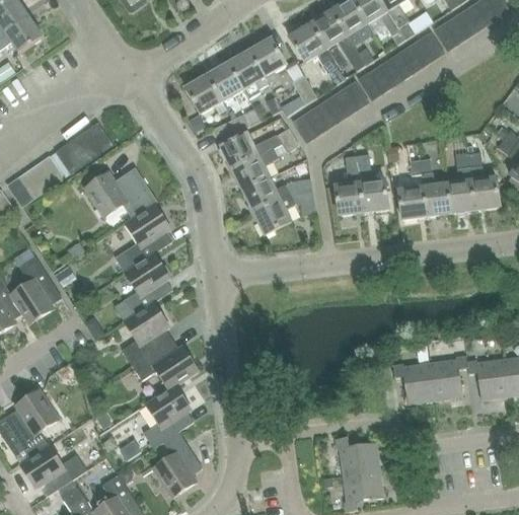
[(30,15),(19,0),(7,0),(0,5),(0,22),(6,31),(7,32),(30,15)]
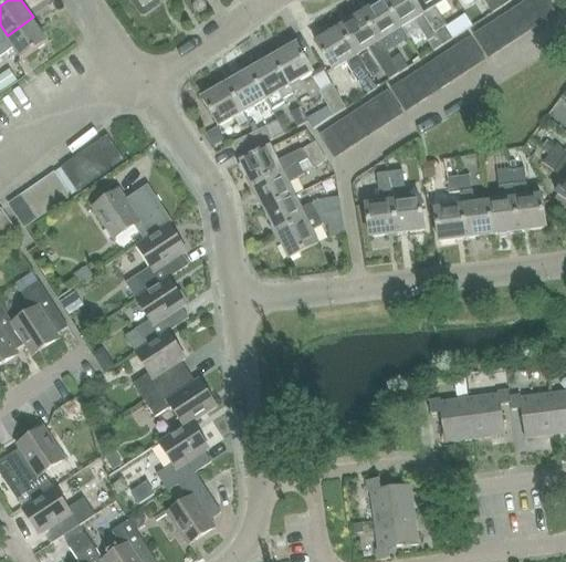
[(132,0),(140,12),(145,13),(160,2),(161,0),(132,0)]
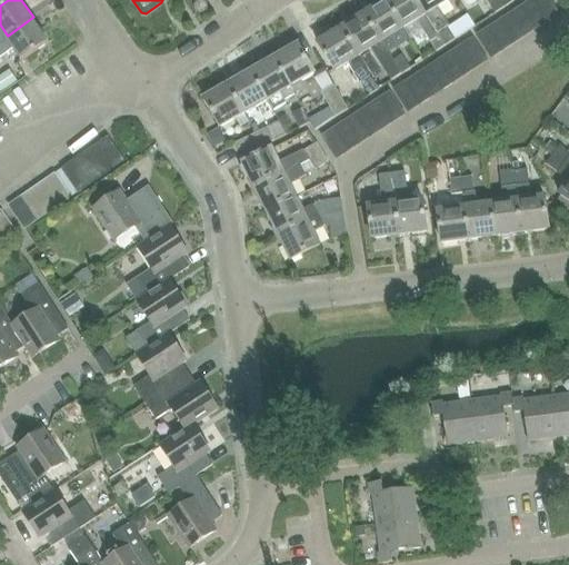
[(380,41),(403,27),(387,0),(383,0),(362,12),(380,41)]
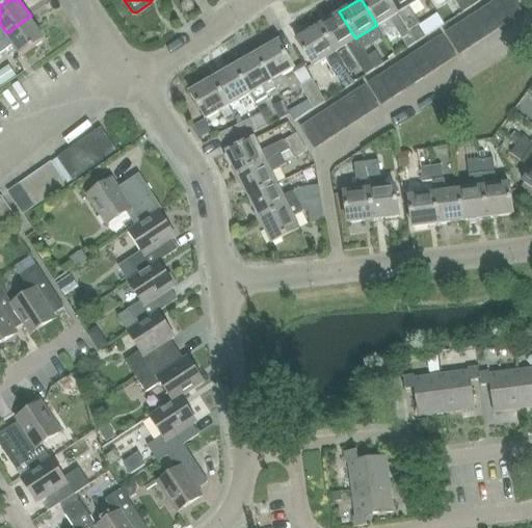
[(415,40),(390,0),(362,0),(377,25),(391,17),(407,44),(415,40)]
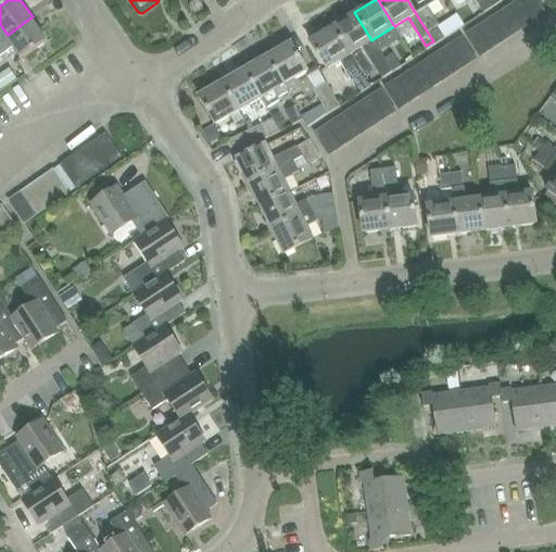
[(407,0),(433,41),(444,35),(427,7),(437,0),(407,0)]
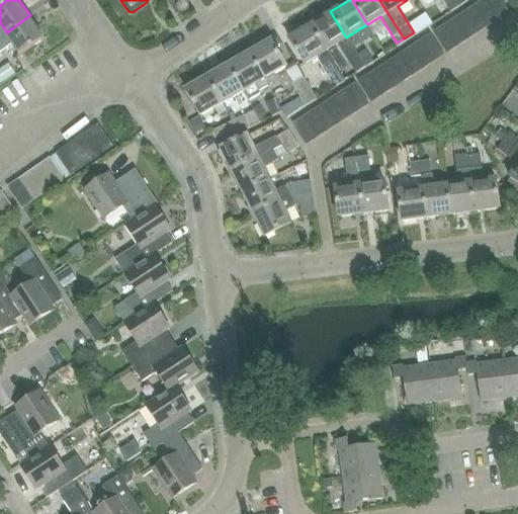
[(453,8),(458,5),(455,0),(448,0),(453,8)]
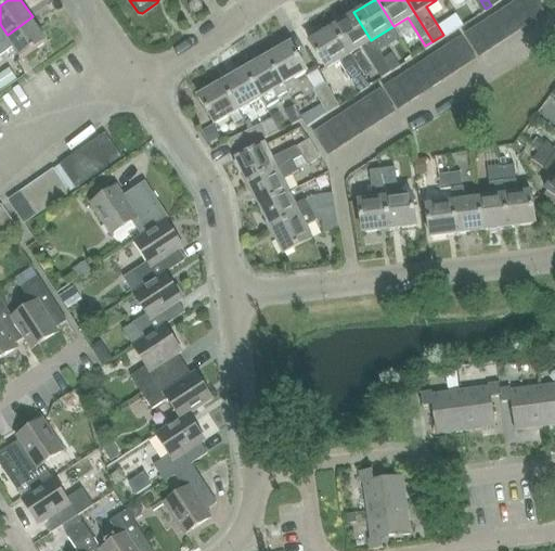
[(533,18),(523,0),(516,0),(510,4),(523,25),(533,18)]
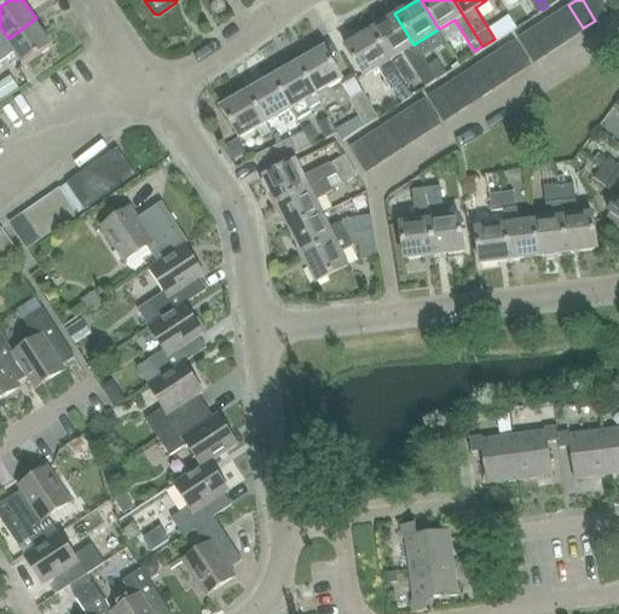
[(583,0),(595,21),(607,12),(600,0),(583,0)]
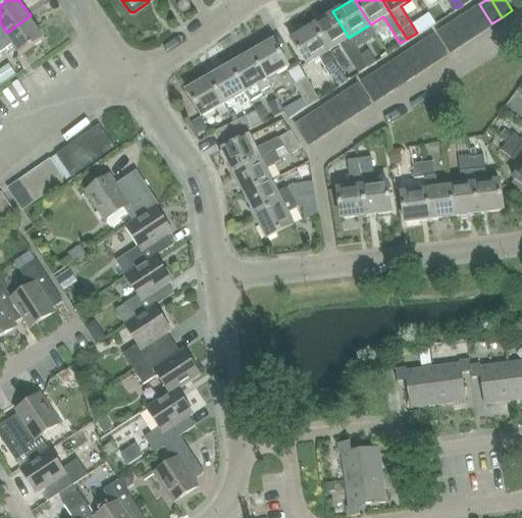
[(491,23),(479,4),(468,11),(481,31),(491,23)]
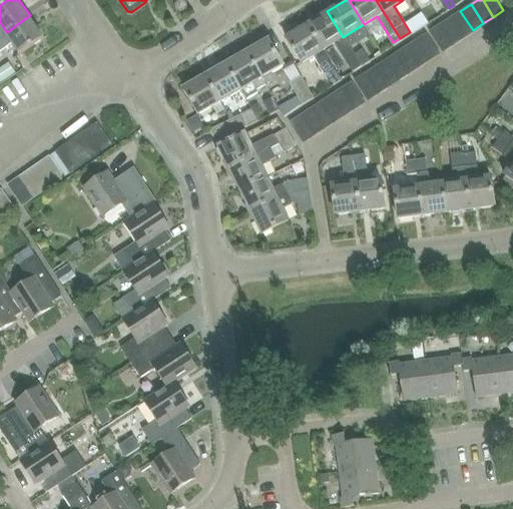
[(327,11),(307,24),(322,50),(335,42),(353,72),(362,66),(353,53),(343,37),(327,11)]
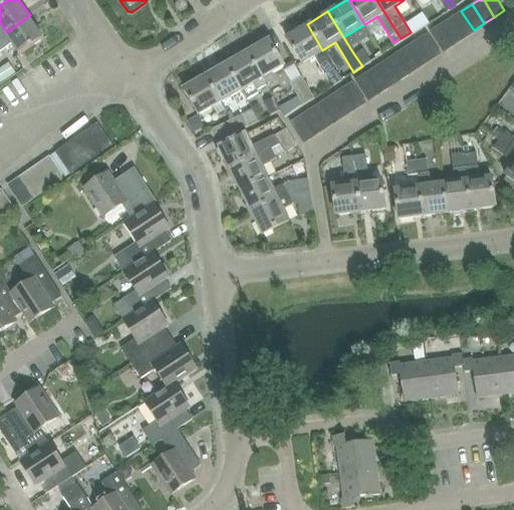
[(474,30),(461,11),(452,17),(464,36),(474,30)]
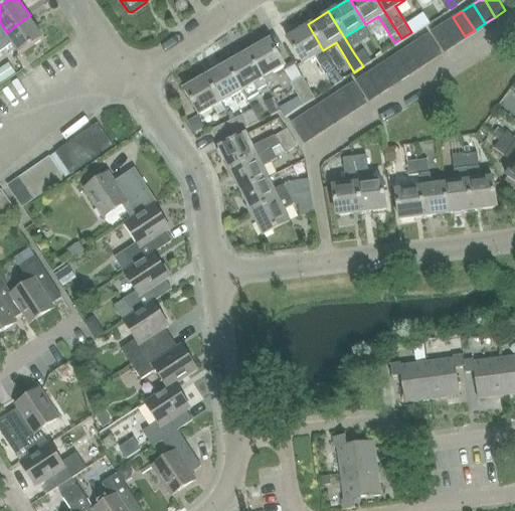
[(44,35),(30,15),(7,32),(6,31),(0,34),(0,49),(13,41),(21,52),(44,35)]
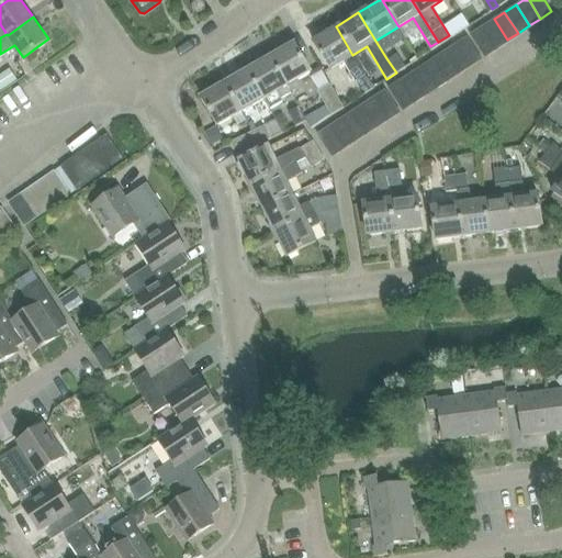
[(507,40),(494,19),(483,26),(497,47),(507,40)]
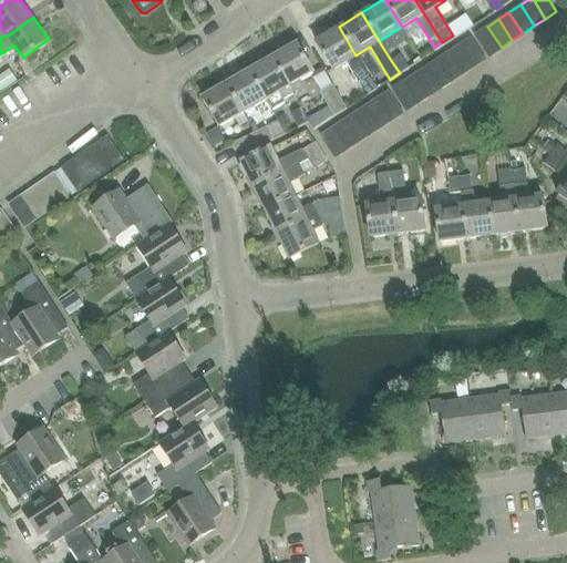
[(374,85),(356,55),(339,27),(316,41),(333,69),(348,60),(367,91),(374,85)]
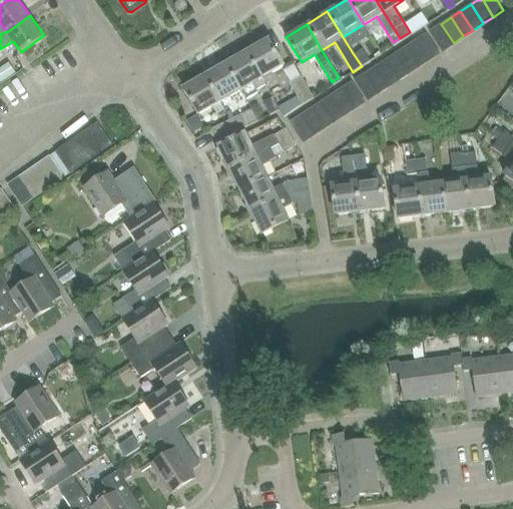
[(454,43),(441,24),(430,31),(443,50),(454,43)]
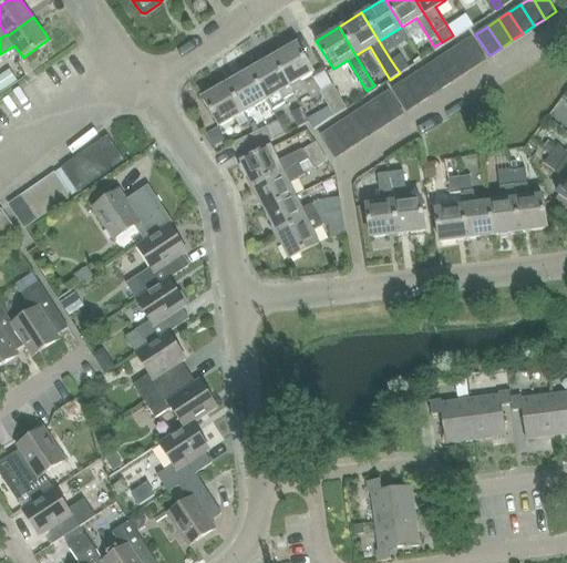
[(471,37),(460,43),(474,64),(484,58),(471,37)]
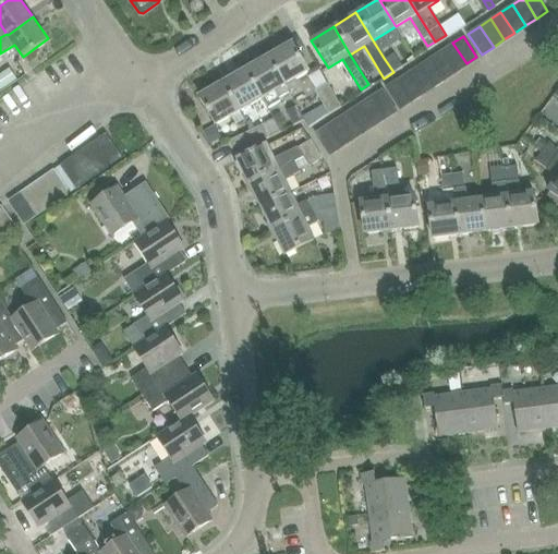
[(292,43),(268,56),(287,89),(300,83),(296,77),(307,71),(292,43)]
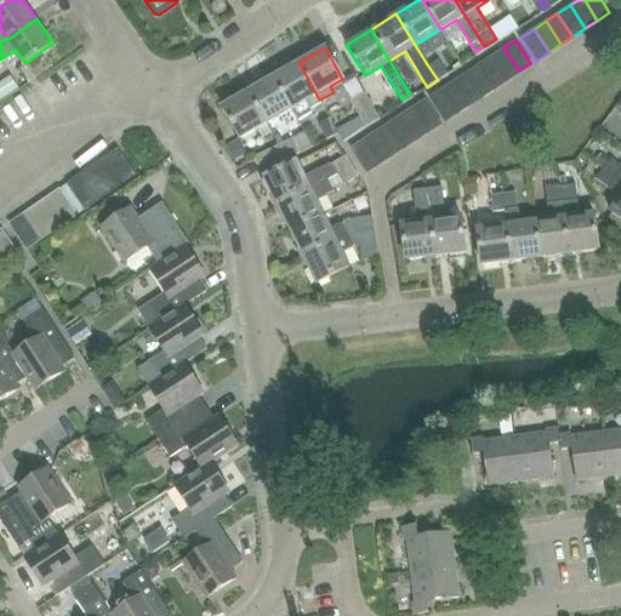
[(519,70),(503,47),(493,56),(507,79),(519,70)]
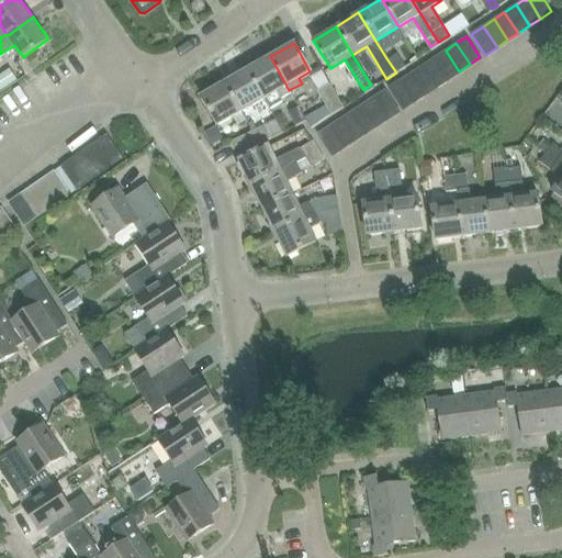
[(459,71),(446,51),(434,58),(448,79),(459,71)]
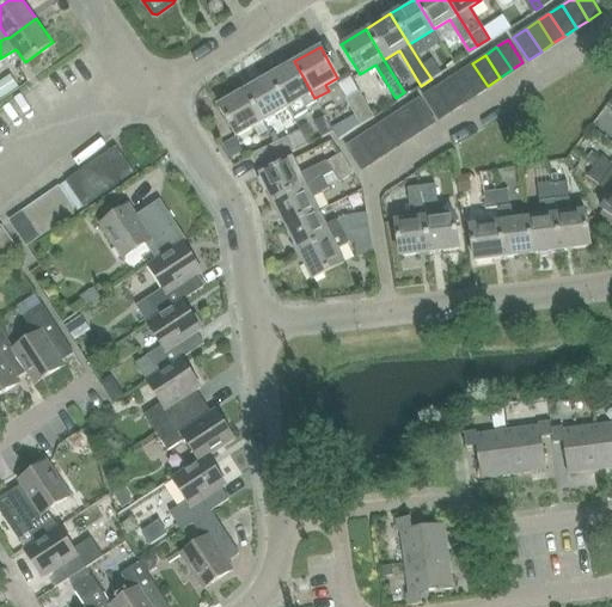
[(432,56),(421,63),(432,79),(441,73),(432,56)]
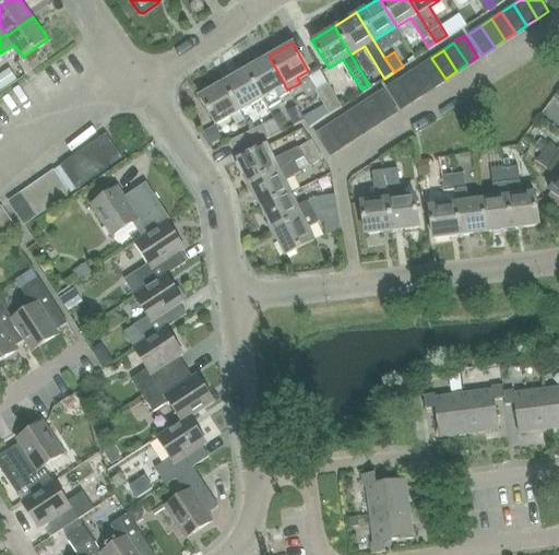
[(287,90),(269,56),(246,68),(261,96),(264,95),(268,102),(287,90)]
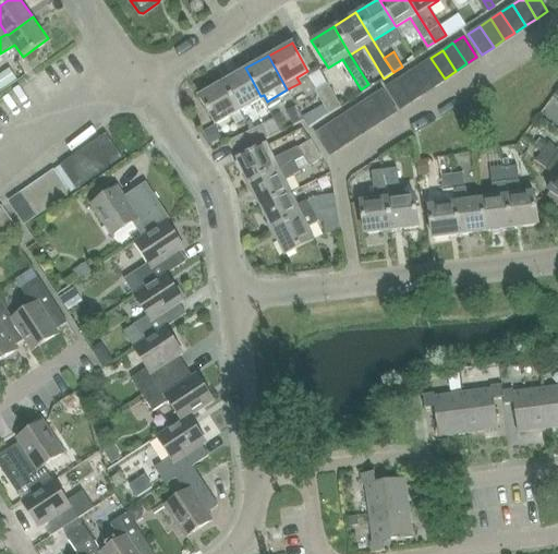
[(445,79),(431,58),(420,64),(434,85),(445,79)]
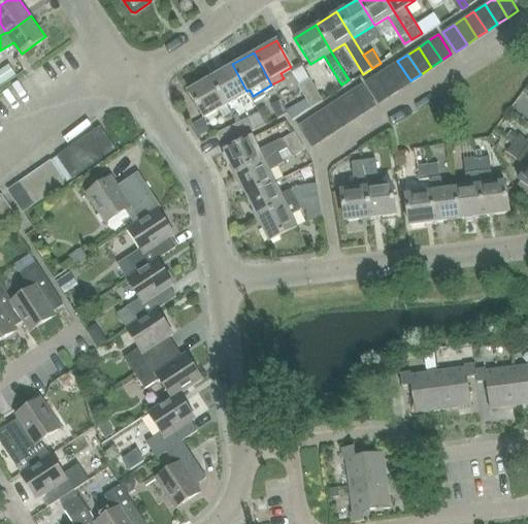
[(9,61),(0,67),(0,82),(17,71),(9,61)]
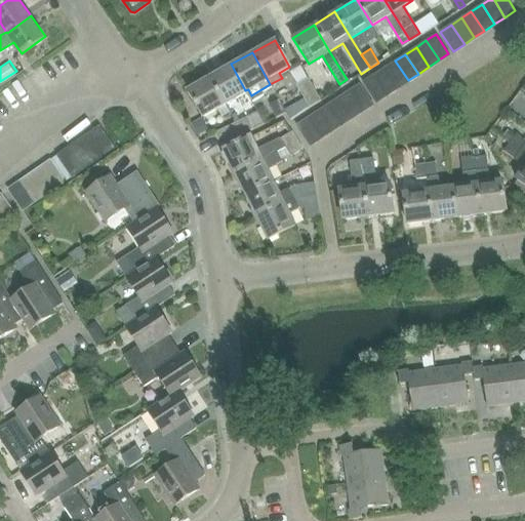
[(408,80),(395,61),(386,67),(398,86),(408,80)]
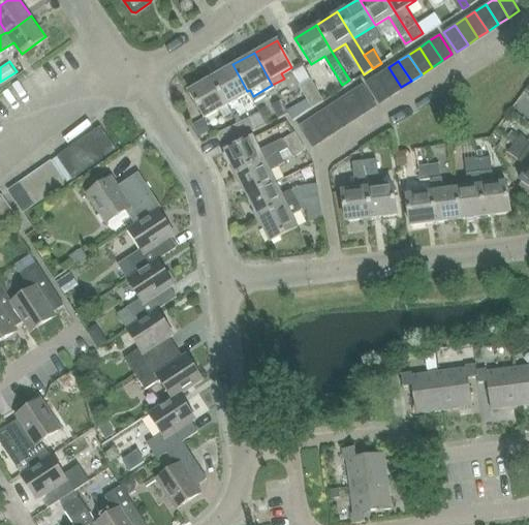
[(247,91),(232,64),(211,76),(225,103),(227,102),(247,91)]
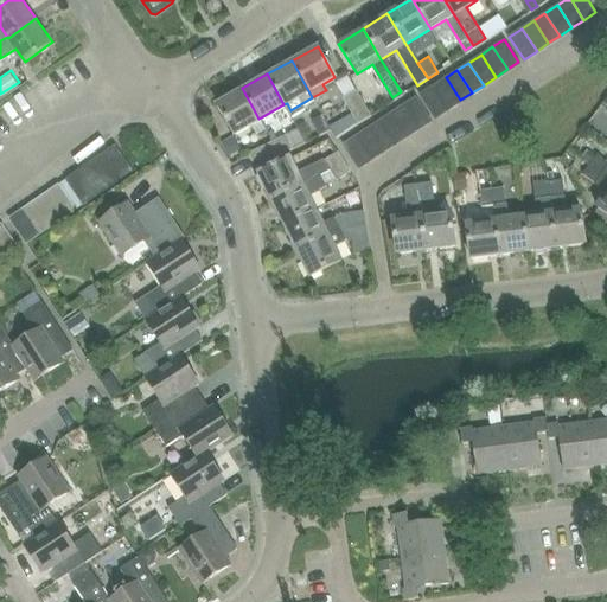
[(460,100),(446,77),(434,85),(448,108),(460,100)]
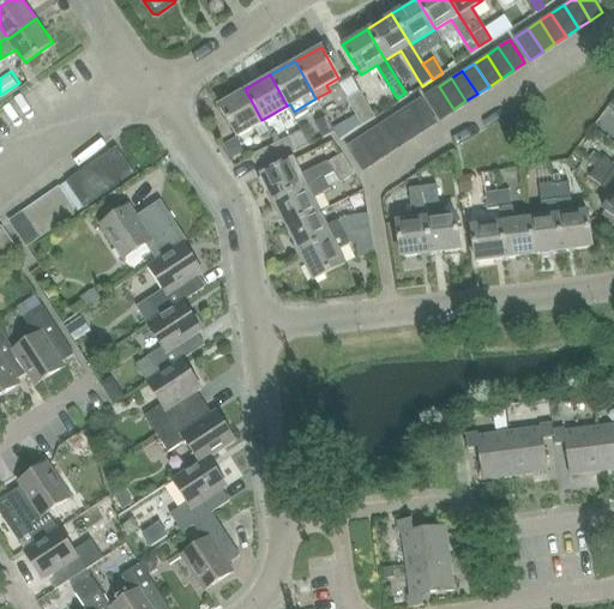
[(453,109),(439,86),(426,95),(440,118),(453,109)]
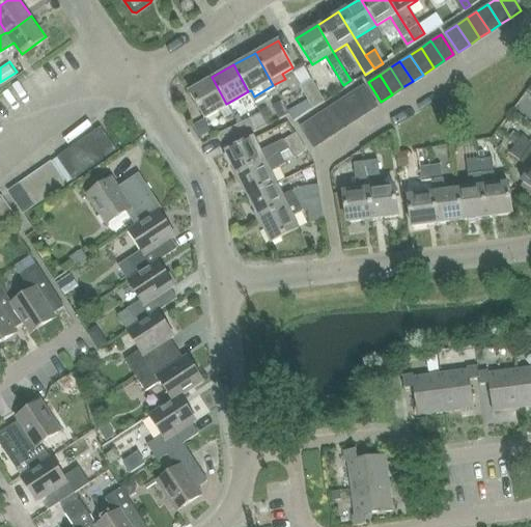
[(324,99),(311,76),(300,83),(308,96),(288,108),(294,117),(313,105),(324,99)]
